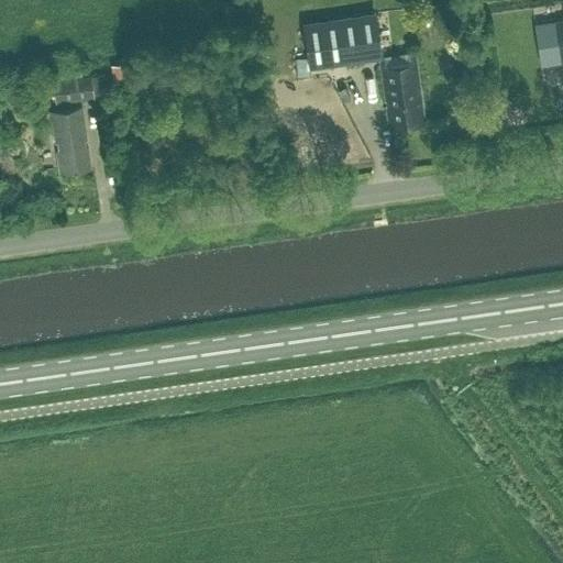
[(373,12),(304,22),(309,65),(378,55),(373,12)]
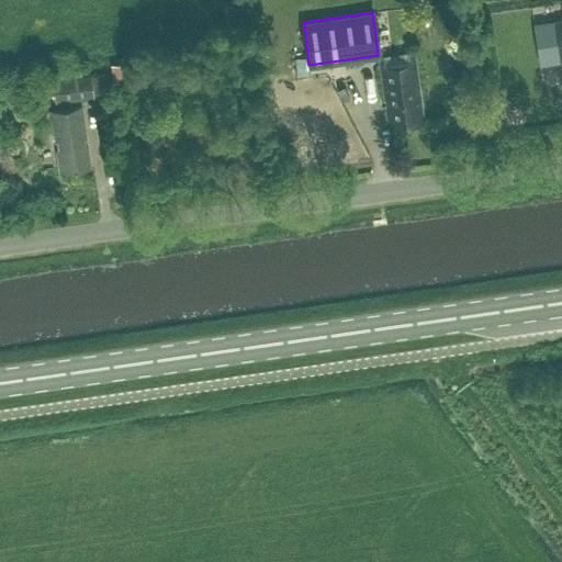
[(388,124),(423,121),(415,62),(380,66),(388,124)]
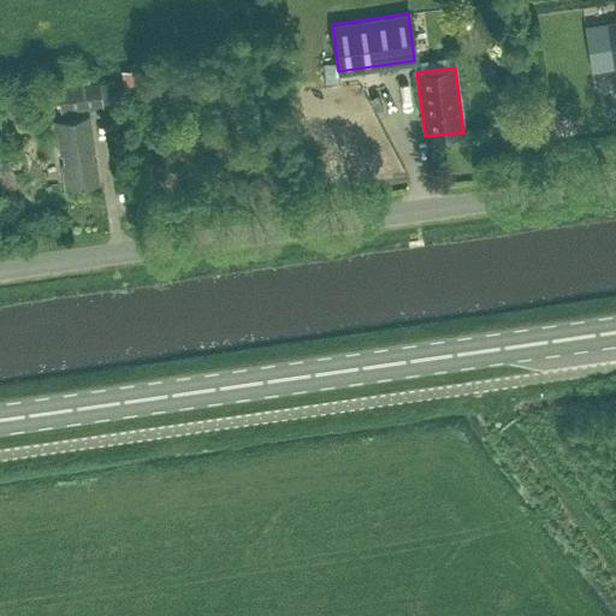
[(136,89),(135,70),(120,71),(122,90),(136,89)]
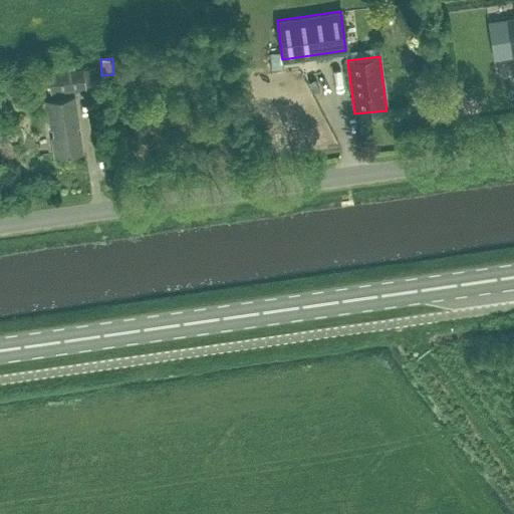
[(49,93),(84,88),(80,60),(45,66),(49,93)]
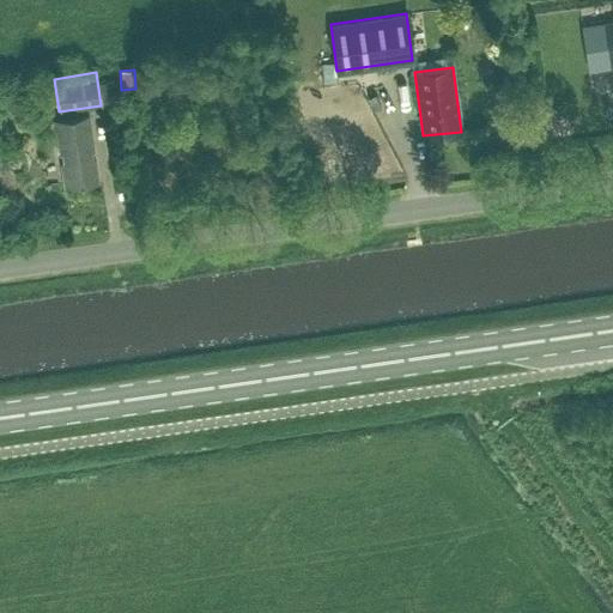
[(65,187),(98,182),(89,114),(54,119),(65,187)]
